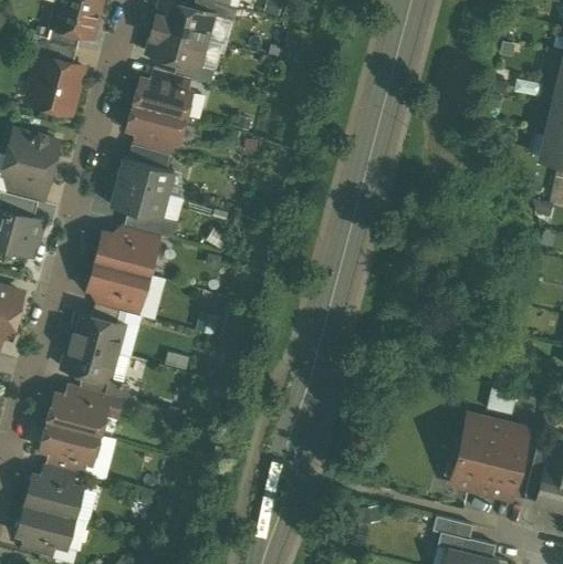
[(104,0),(65,0),(65,2),(61,1),(54,28),(83,35),(94,39),(104,0)]
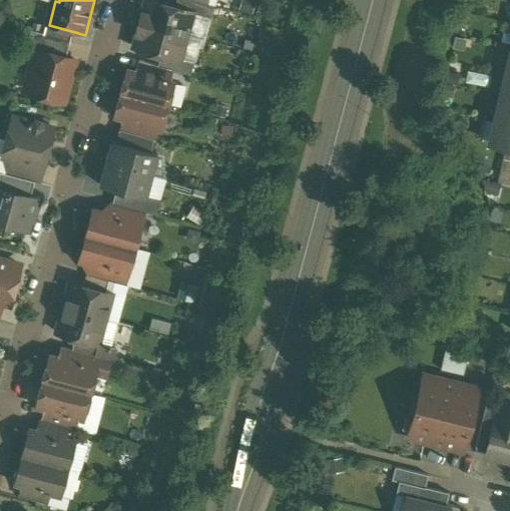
[(185,0),(179,0),(176,10),(194,15),(194,16),(205,19),(209,6),(185,0)]
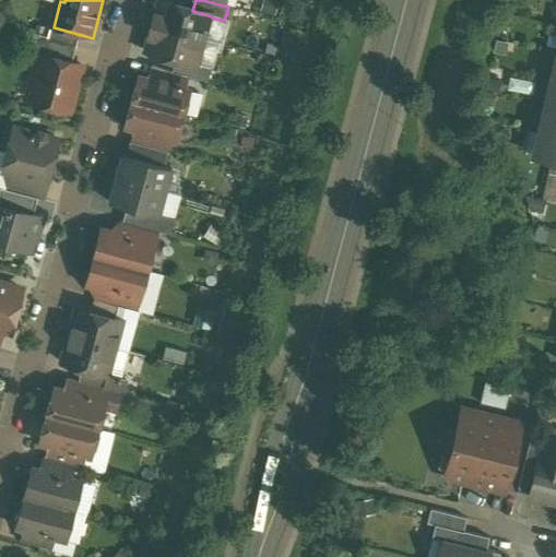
[(192,11),(162,2),(155,27),(205,42),(212,18),(212,16),(192,11)]
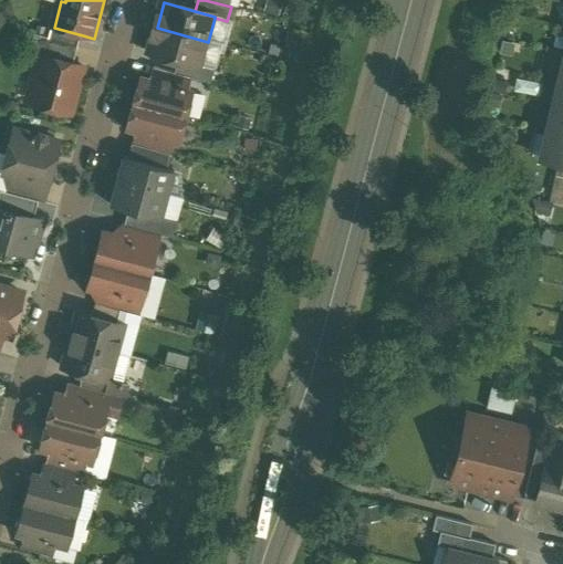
[(83,35),(54,28),(50,41),(80,49),(83,35)]
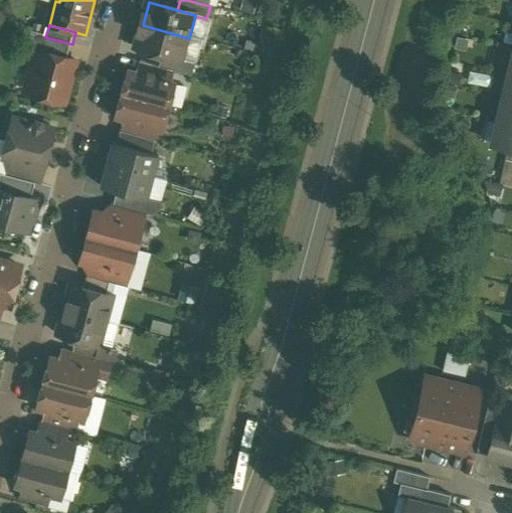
[(189,38),(143,25),(136,49),(164,56),(183,61),(189,38)]
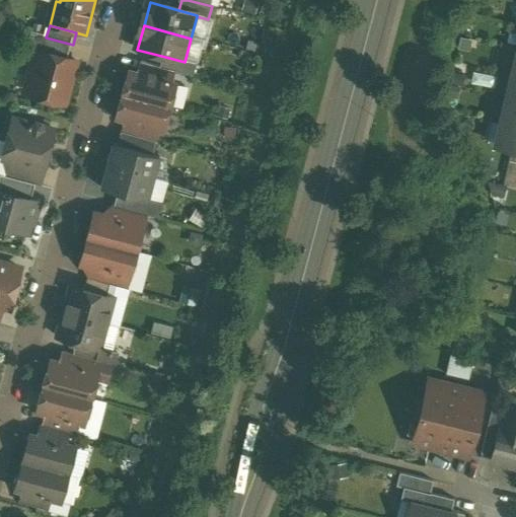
[(46,38),(42,54),(69,61),(73,45),(46,38)]
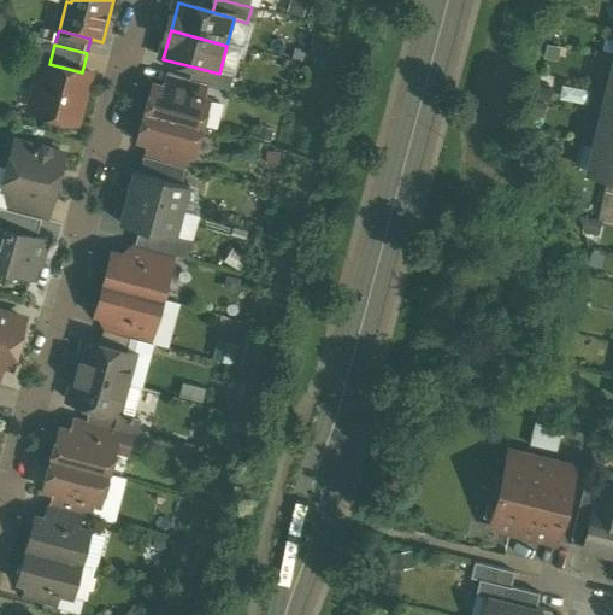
[(82,72),(49,64),(41,94),(46,95),(40,116),(77,126),(83,105),(86,106),(93,75),(82,72)]
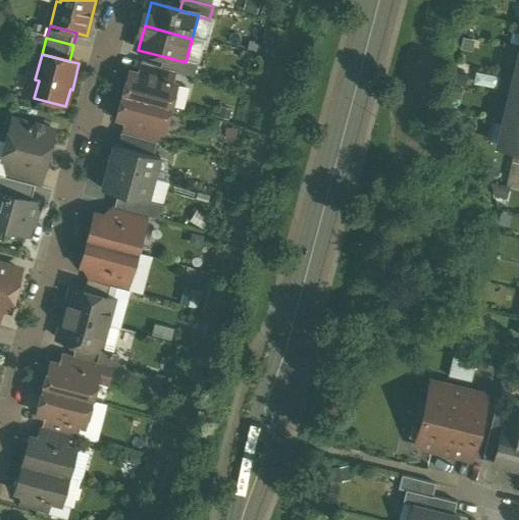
[(186,62),(166,57),(163,69),(178,73),(189,76),(192,64),(186,62)]
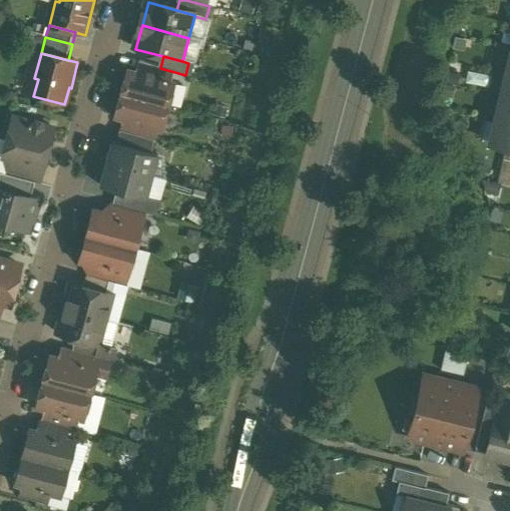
[(160,68),(148,64),(145,76),(172,83),(175,72),(160,68)]
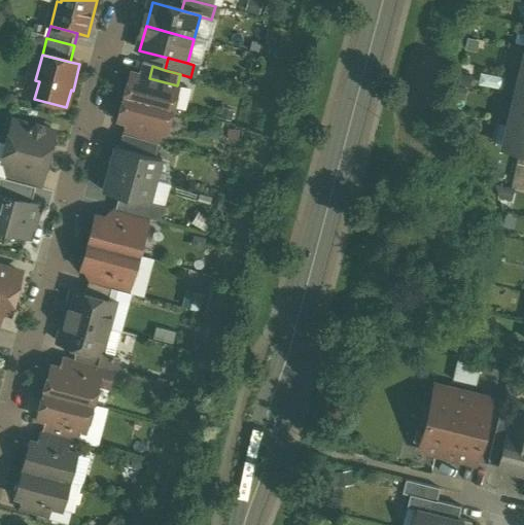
[(149,78),(135,74),(133,82),(131,81),(127,98),(174,110),(180,86),(177,85),(149,78)]
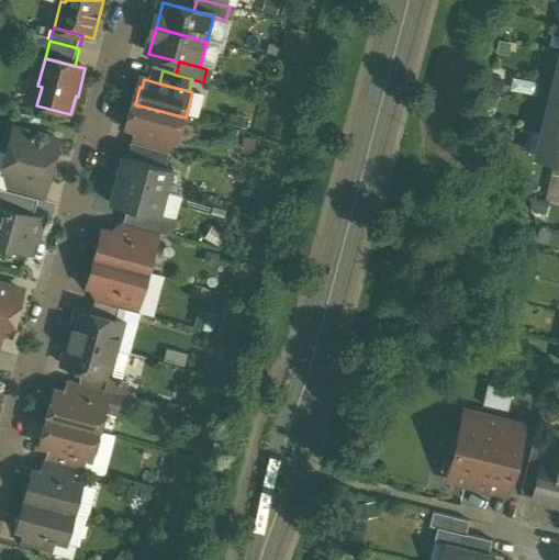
[(186,118),(135,104),(131,122),(133,122),(131,131),(145,134),(175,143),(179,144),(186,118)]
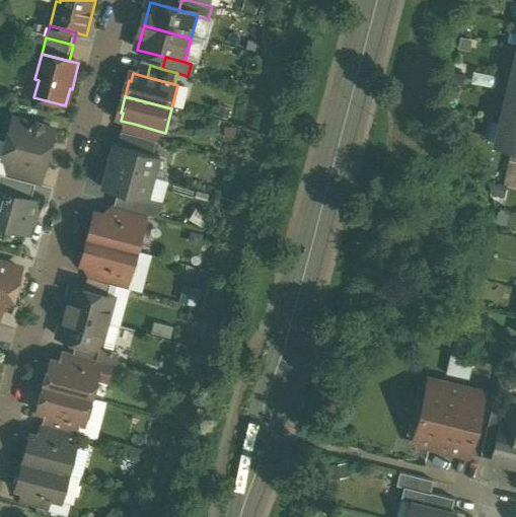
[(515,101),(508,100),(502,124),(515,127),(515,101)]
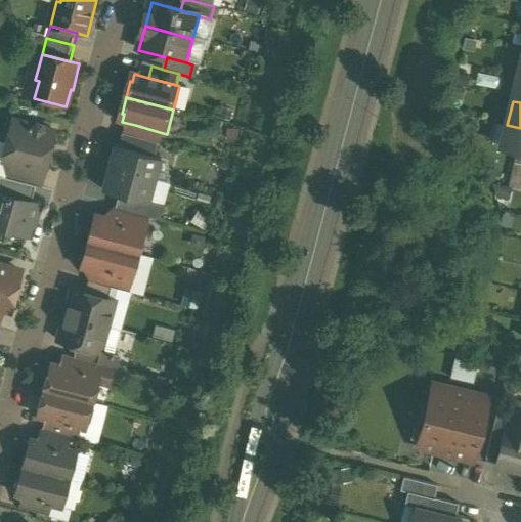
[(34,127),(15,122),(4,161),(14,164),(42,171),(46,172),(56,133),(46,130),(43,126),(38,125),(34,127)]
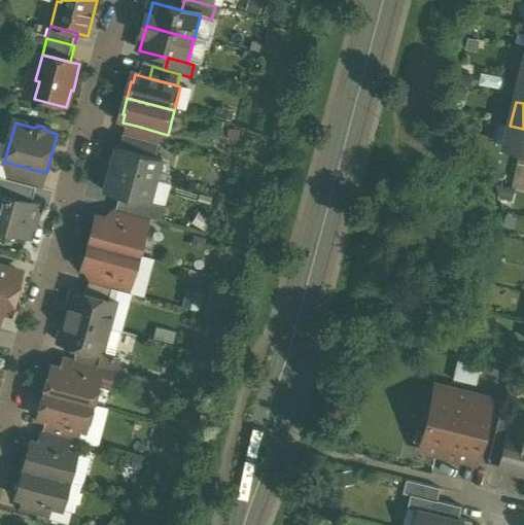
[(164,134),(136,126),(133,138),(161,145),(164,134)]
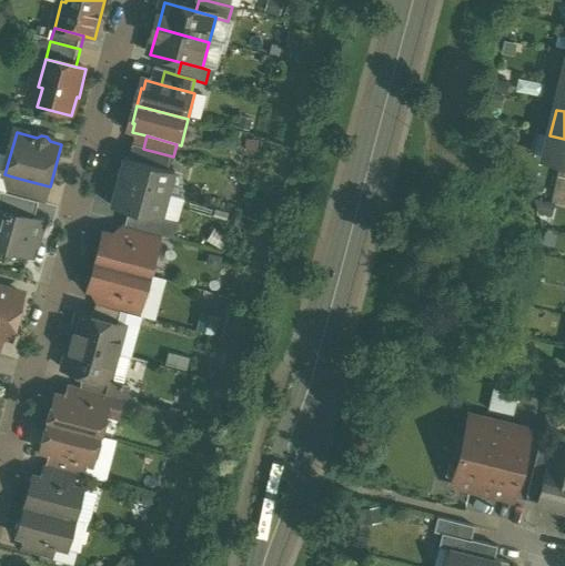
[(564,139),(550,135),(544,161),(563,167),(564,167),(564,139)]
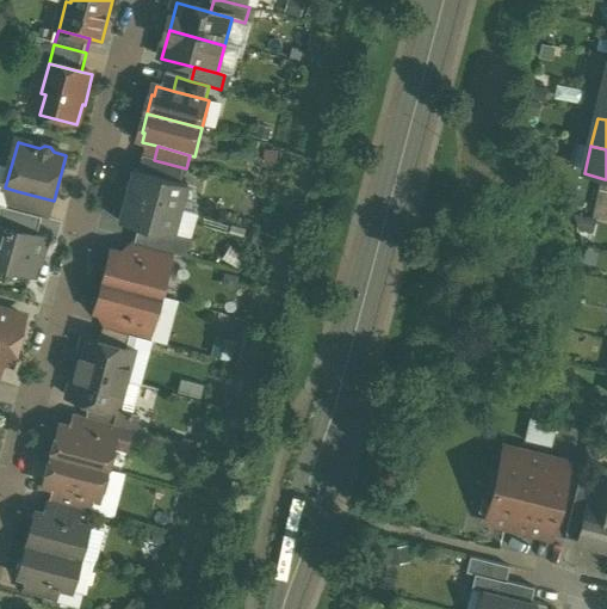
[(154,160),(146,158),(142,173),(184,184),(187,170),(154,160)]
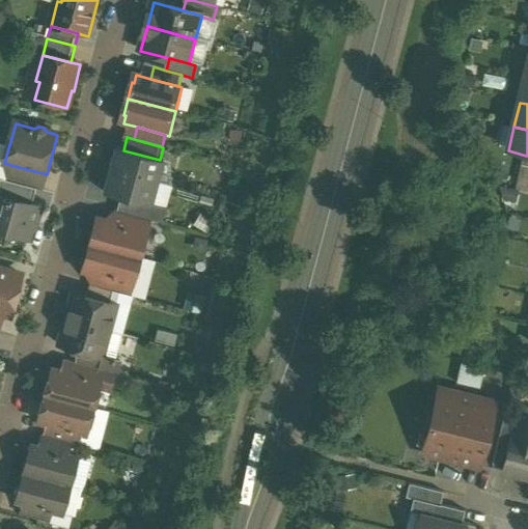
[(123,150),(118,149),(112,172),(159,185),(165,162),(160,160),(123,150)]
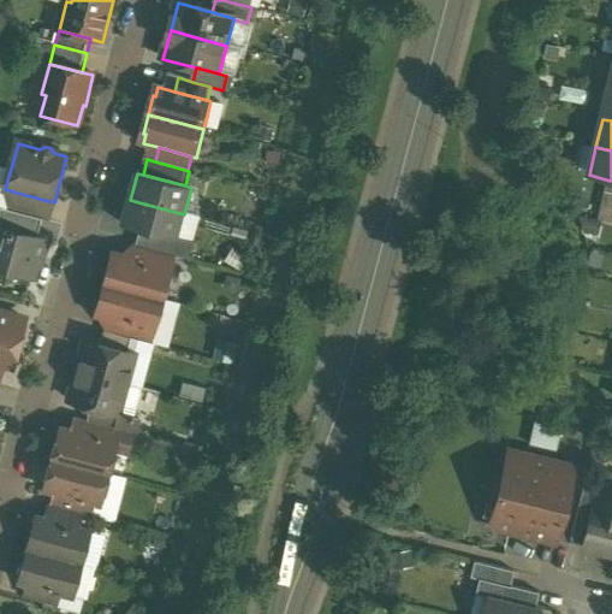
[(49,201),(17,193),(12,212),(45,222),(49,201)]
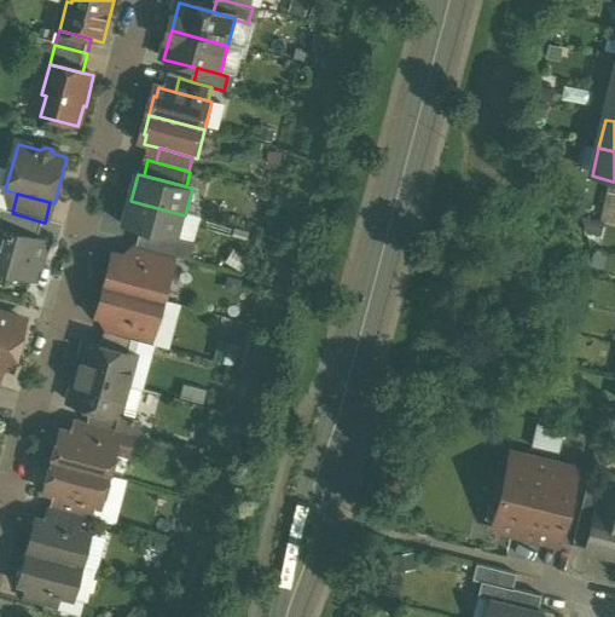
[(185,215),(131,201),(123,226),(143,232),(178,242),(179,240),(185,215)]
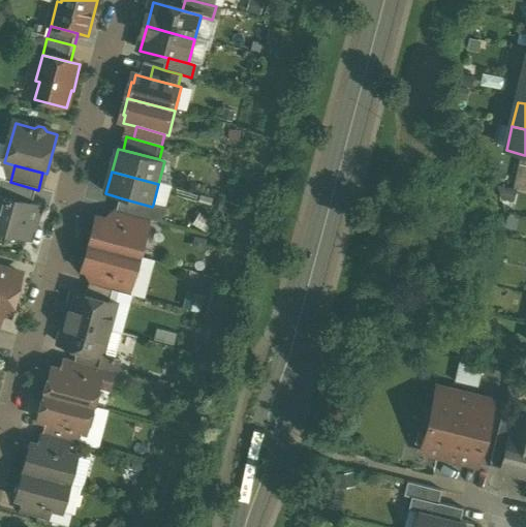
[(525,180),(519,179),(516,191),(525,192),(525,180)]
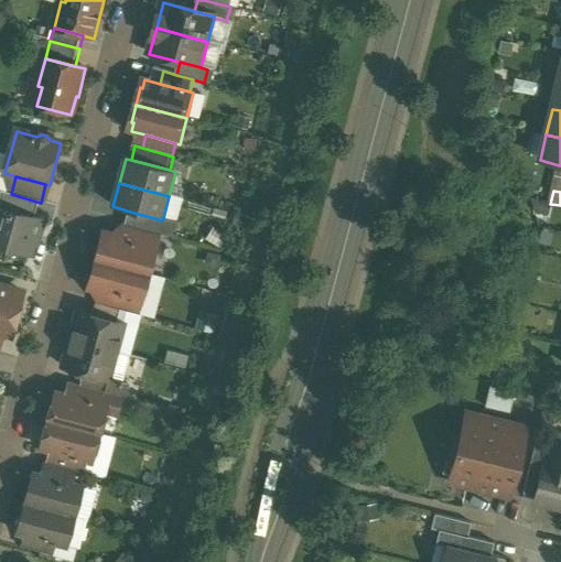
[(11,194),(2,192),(0,200),(0,209),(35,220),(41,203),(11,194)]
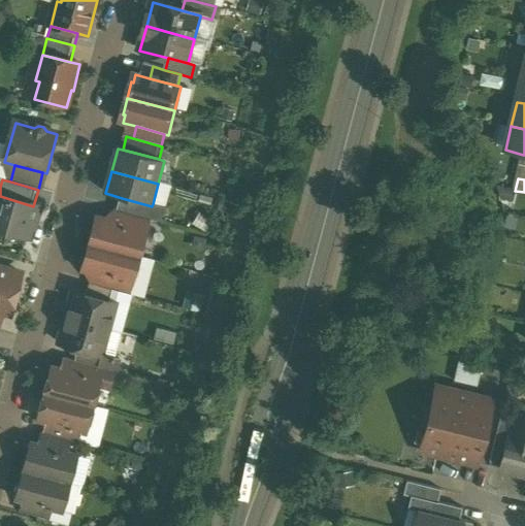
[(0,196),(0,230),(29,239),(32,228),(35,228),(38,217),(31,215),(33,206),(0,196)]
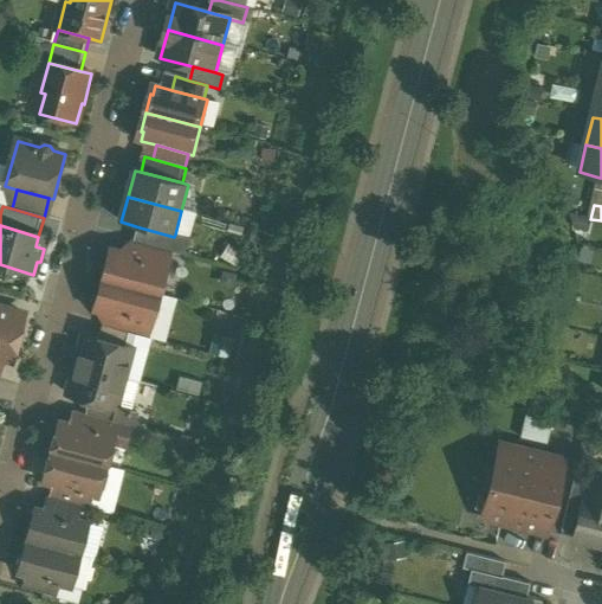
[(174,237),(140,227),(136,243),(173,252),(189,257),(193,239),(175,235),(174,237)]
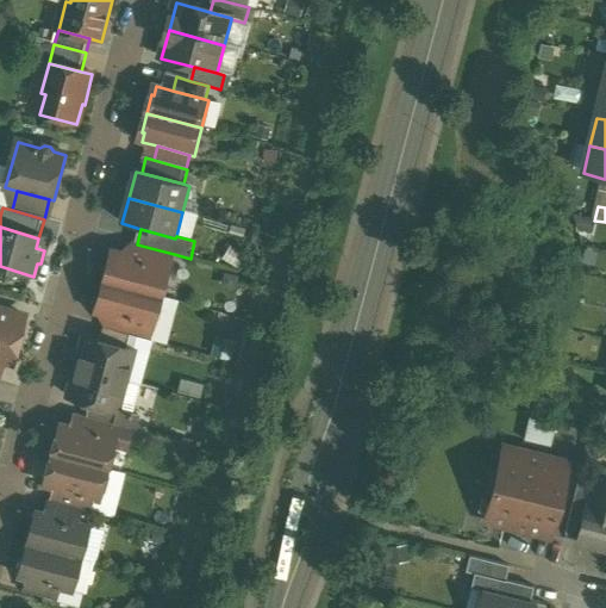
[(174,254),(137,244),(132,258),(169,268),(174,254)]
